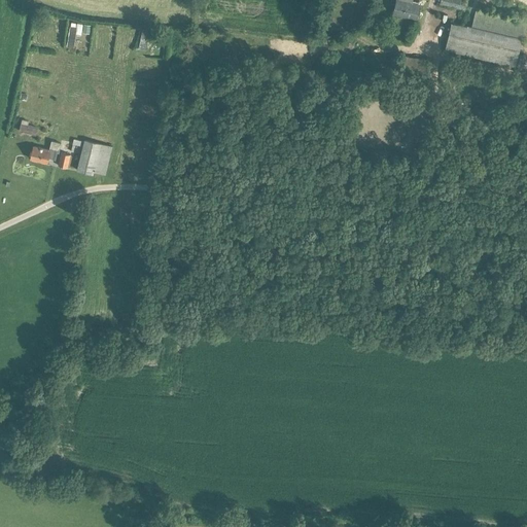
[(396,0),(392,15),(416,22),(420,4),(412,2),(412,0),(396,0)]
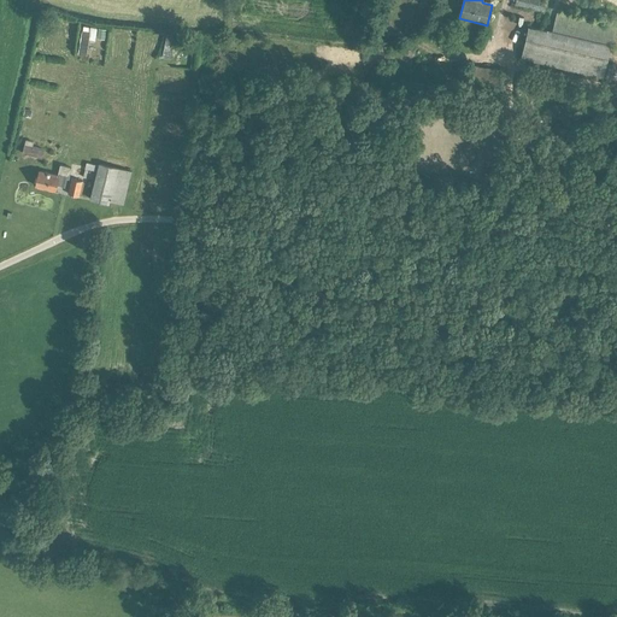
[(516,0),(515,5),(544,11),(546,0),(516,0)]
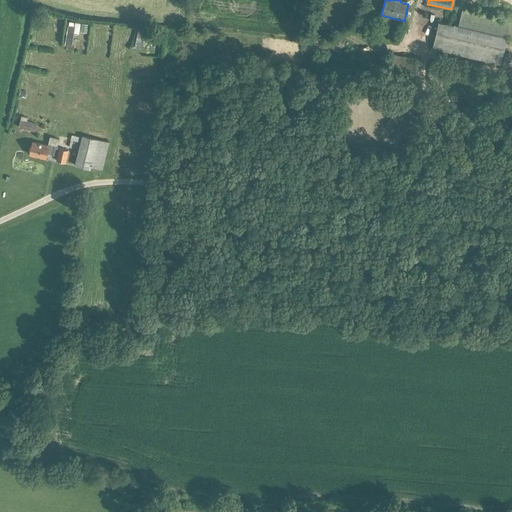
[(84,24),(76,22),(69,21),(65,43),(72,44),(74,31),(82,32),(84,24)]
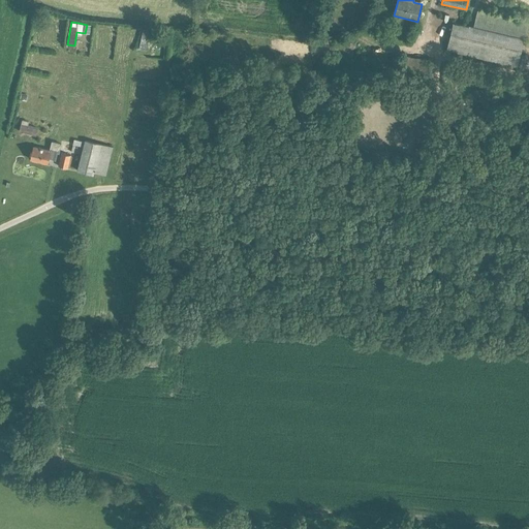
[(524,39),(454,24),(447,50),(518,66),(524,39)]
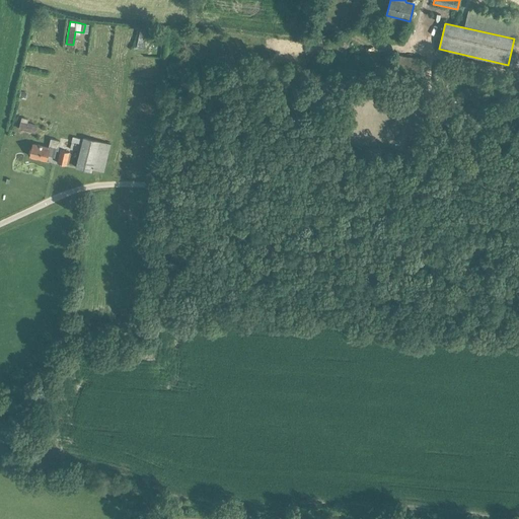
[(139,34),(135,54),(143,56),(147,36),(139,34)]
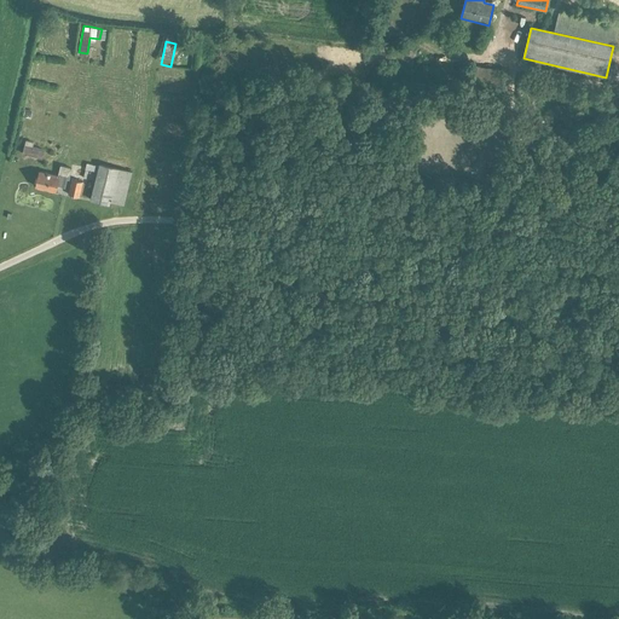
[(183,106),(160,105),(158,116),(181,117),(183,106)]
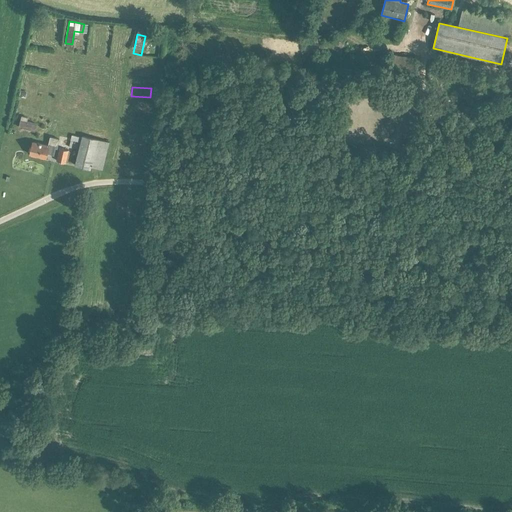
[(28,118),(21,116),(18,127),(35,131),(37,124),(27,121),(28,118)]
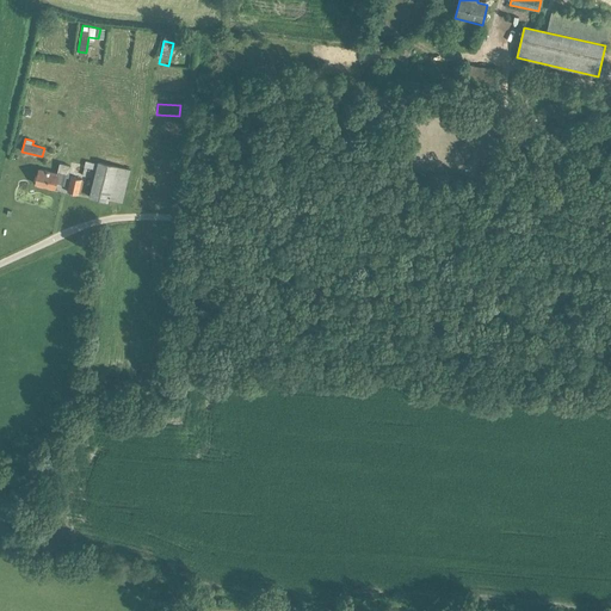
[(99,162),(91,197),(109,202),(110,198),(118,167),(99,162)]
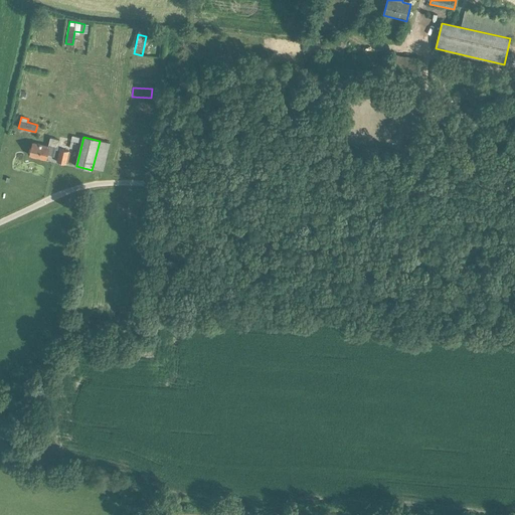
[(50,138),(48,146),(33,143),(29,156),(46,160),(47,155),(54,156),(55,149),(57,150),(59,140),(50,138)]
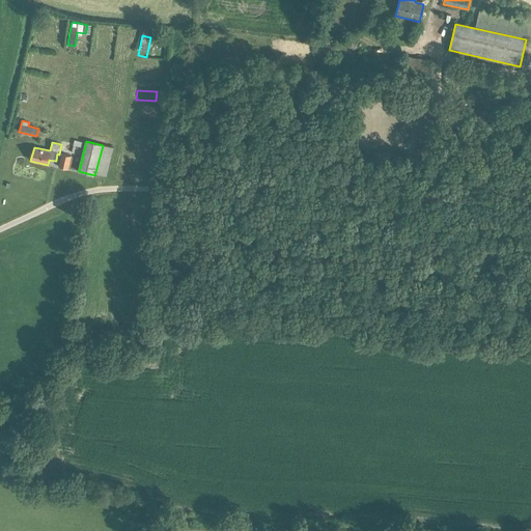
[(63,149),(72,150),(73,144),(64,142),(63,149)]
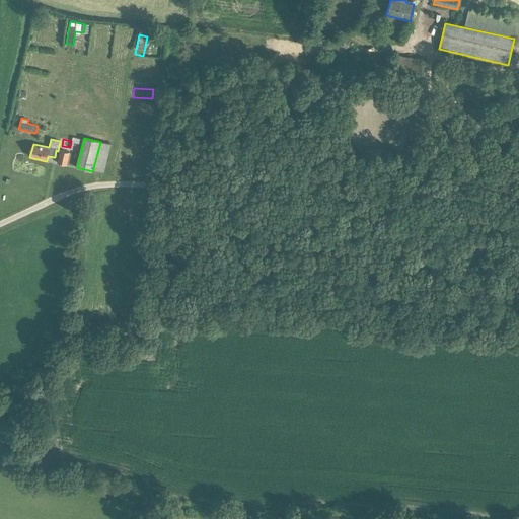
[(110,145),(100,142),(93,168),(103,171),(110,145)]
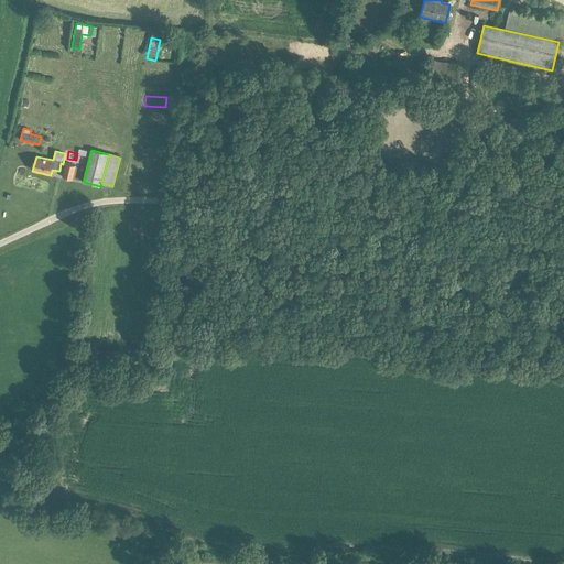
[(75,170),(85,172),(87,158),(77,156),(75,170)]
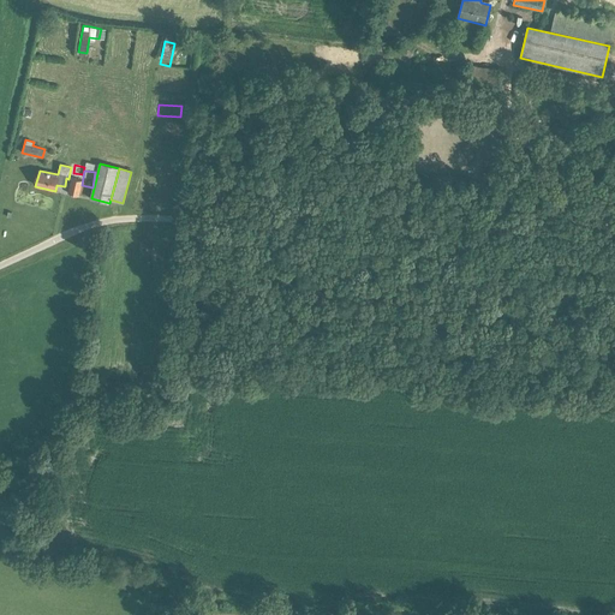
[(79,196),(83,180),(71,178),(69,193),(79,196)]
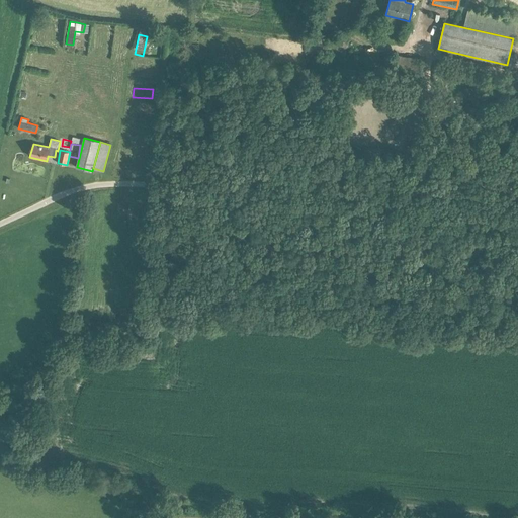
[(32,159),(31,164),(49,168),(51,163),(32,159)]
